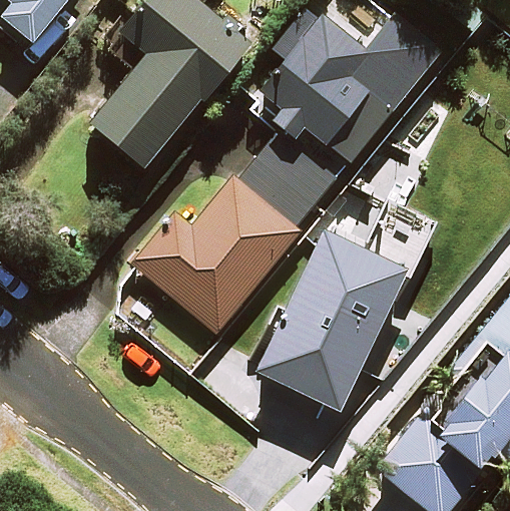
[(0,0),(0,21),(2,19),(34,43),(67,0),(0,0)]
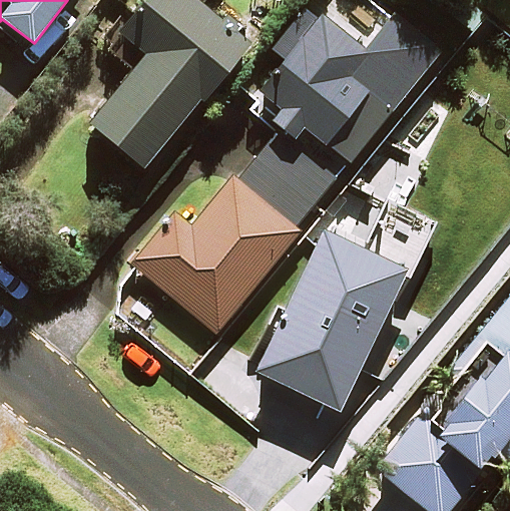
[(248,47),(194,0),(151,0),(122,33),(148,56),(90,123),(142,168),(248,47)]
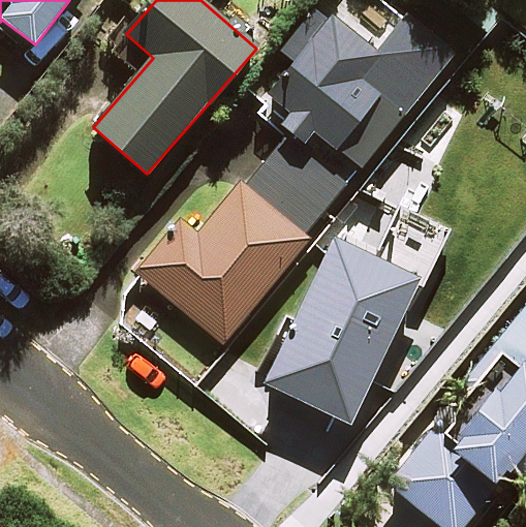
[(275,57),(289,68),(257,109),(288,133),(247,187),(240,182),(200,235),(182,220),(140,277),(228,344),(368,161),(453,55),(405,17),(377,51),(333,14),(323,26),(309,14),(275,57)]
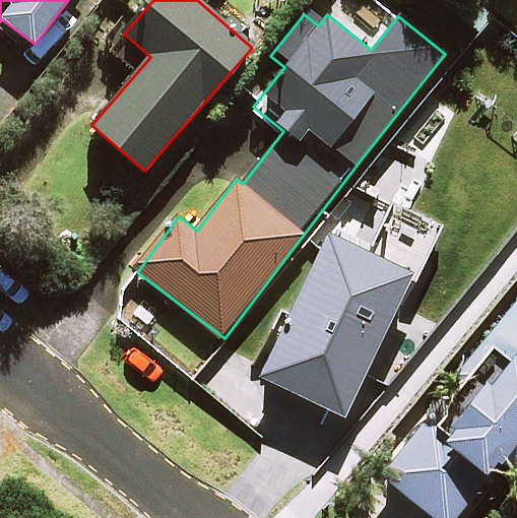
[(413,275),(329,232),(257,373),(340,416),(413,275)]
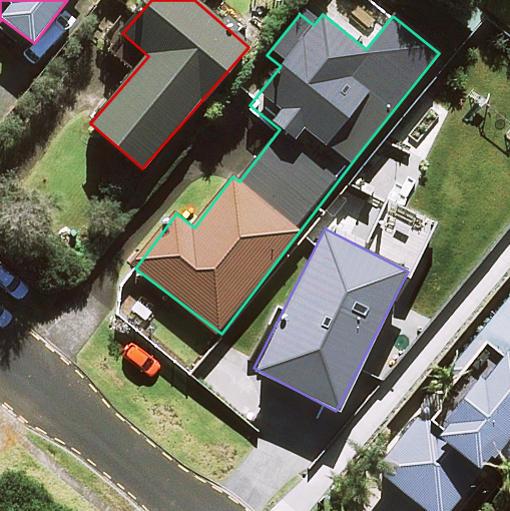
[(509,296),(477,336),(500,354),(480,378),(469,369),(433,413),(426,408),(376,469),(427,510),(446,510),(509,433),(509,296)]
